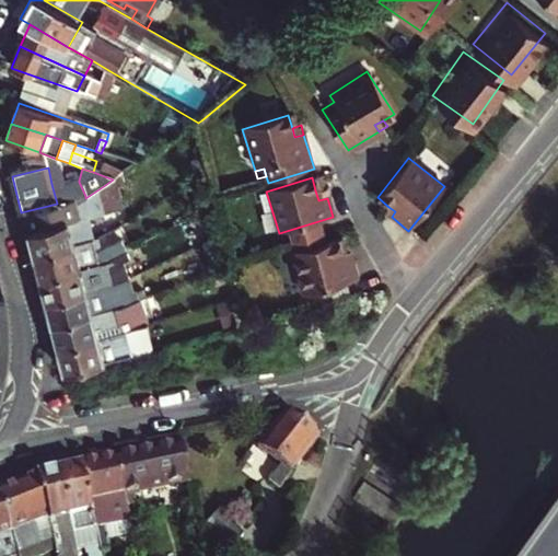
[(51,184),(57,204),(58,207),(85,196),(79,182),(60,188),(59,183),(51,184)]
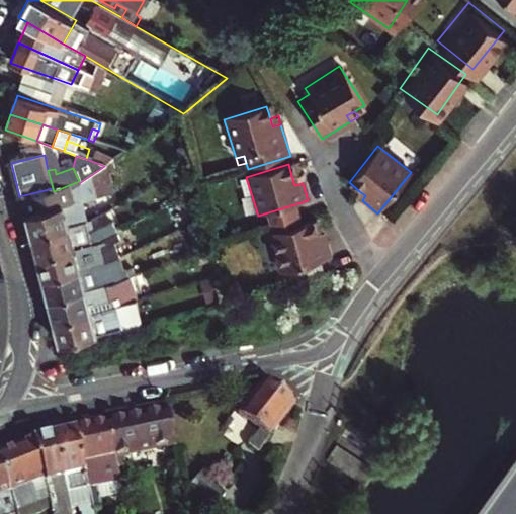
[(299,174),(291,176),(294,185),(303,183),(299,174)]
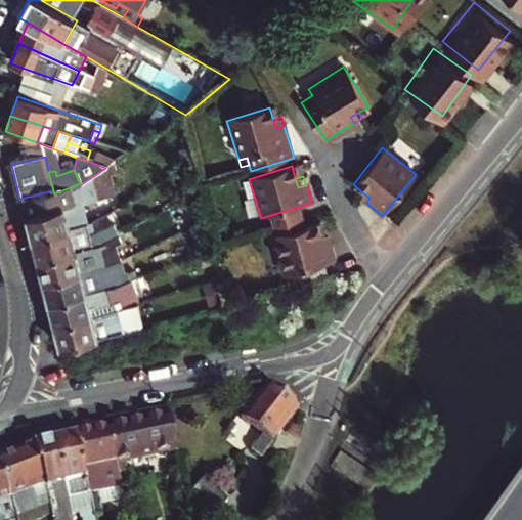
[(25,221),(31,242),(93,226),(87,202),(100,199),(89,179),(80,185),(80,183),(54,193),(17,203),(24,217),(25,221)]
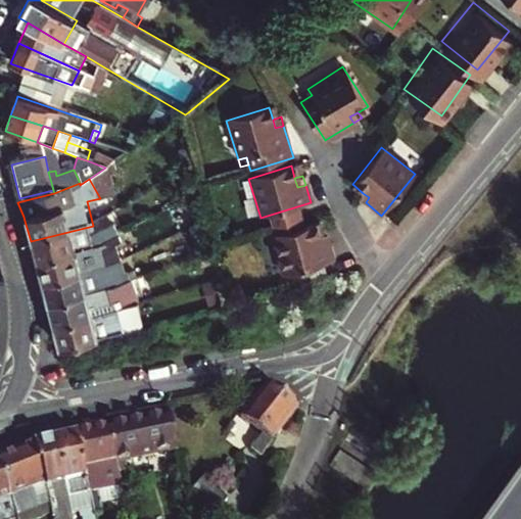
[(369,197),(363,193),(360,197),(366,202),(369,197)]
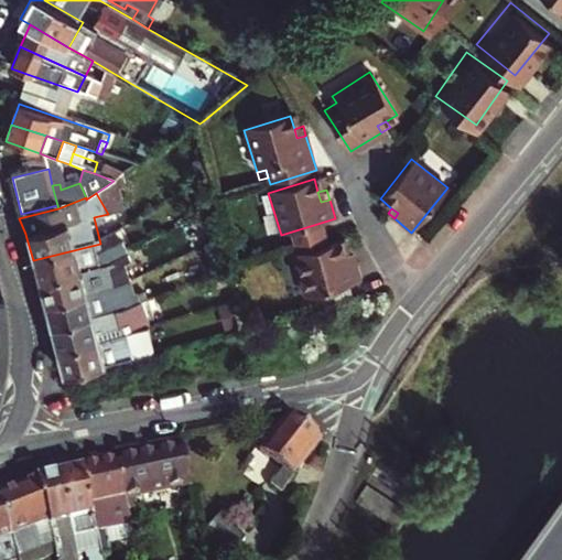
[(35,271),(40,283),(82,272),(98,268),(100,268),(96,252),(103,250),(123,238),(120,232),(100,244),(33,260),(35,271)]
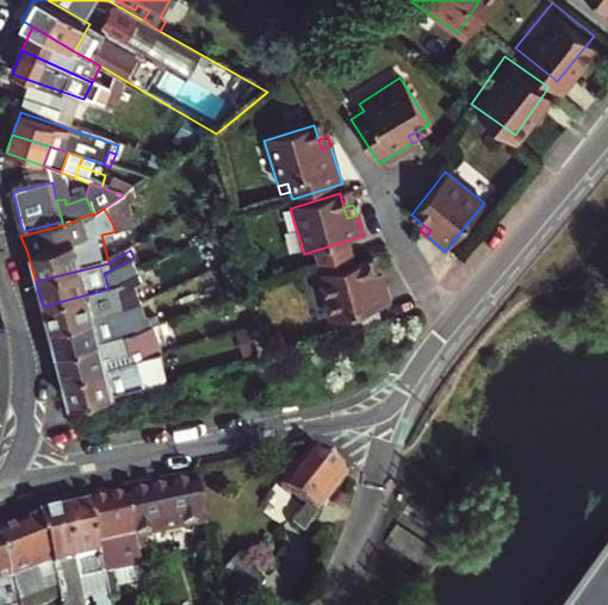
[(371,260),(320,275),(334,323),(392,305),(386,282),(378,285),(374,275),(371,260)]
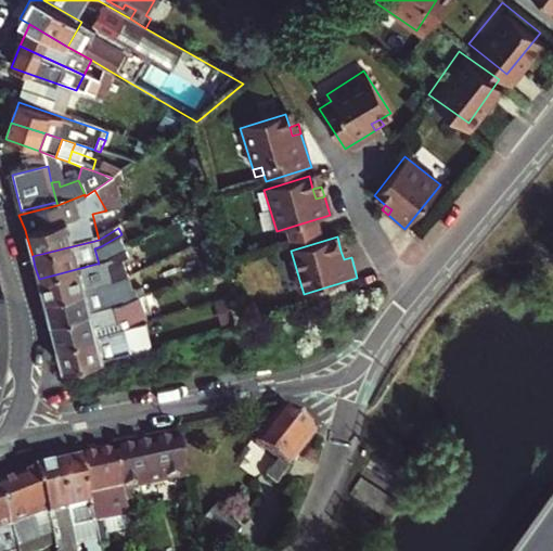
[(348,248),(341,251),(344,259),(351,257),(348,248)]
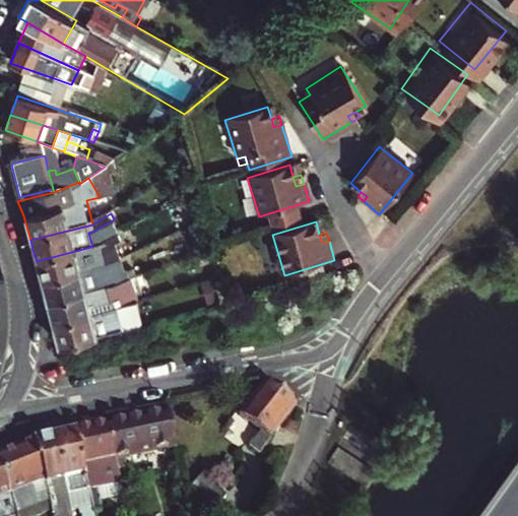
[(39,272),(42,282),(80,272),(75,251),(37,261),(39,272)]
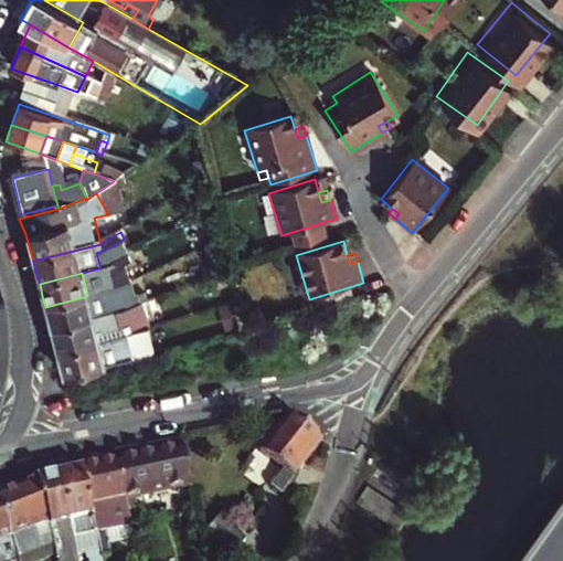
[(93,315),(87,296),(45,307),(49,320),(52,331),(94,320),(116,314),(119,314),(118,308),(93,315)]
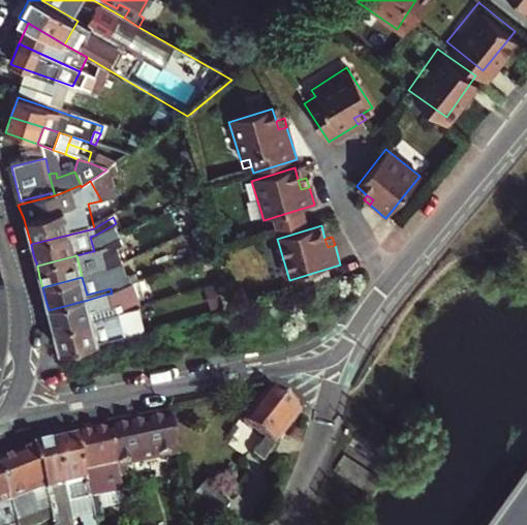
[(52,320),(55,332),(93,320),(114,315),(117,314),(138,308),(132,285),(112,294),(109,294),(88,300),(49,310),(52,320)]
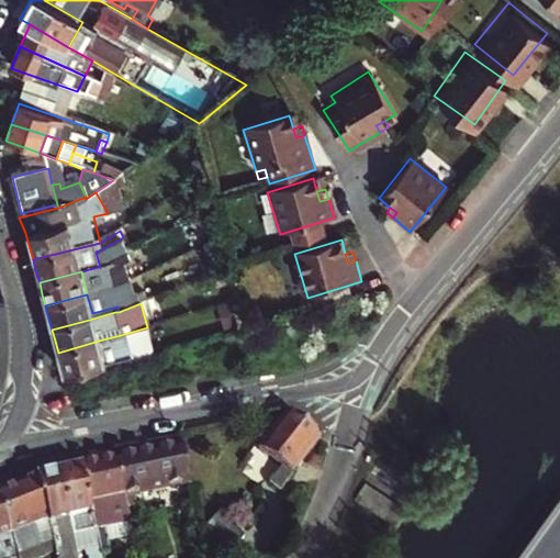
[(147,327),(124,334),(130,359),(154,353),(147,327)]
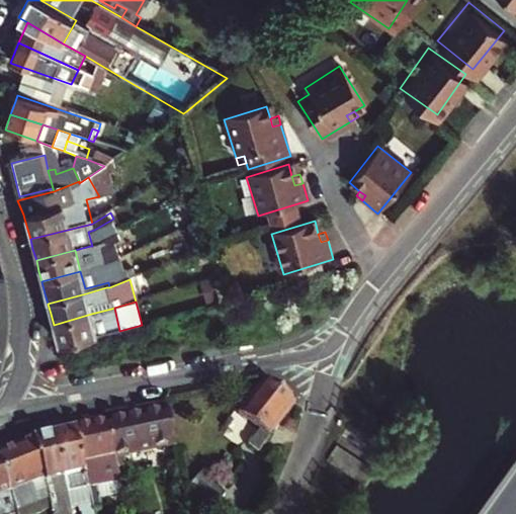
[(91,314),(54,325),(57,337),(59,346),(119,331),(114,308),(111,309),(91,314)]
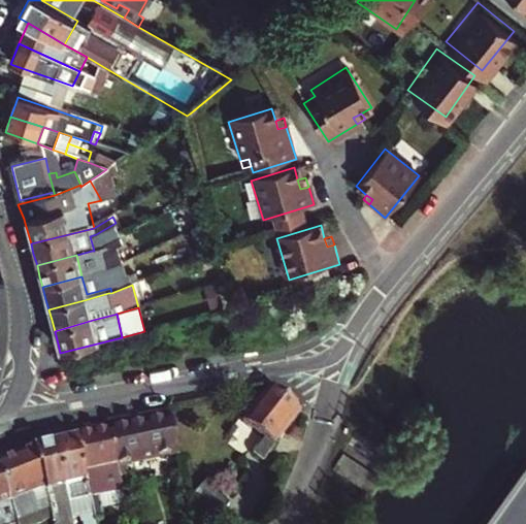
[(264,461),(300,415),(269,391),(259,402),(241,425),(264,443),(256,455),(264,461)]
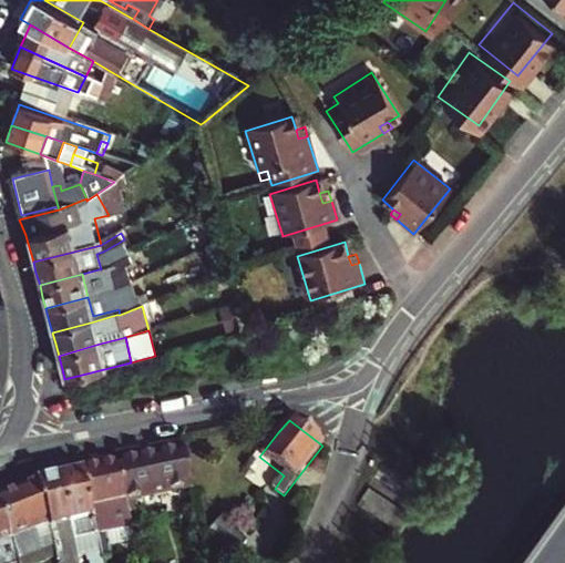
[(189,492),(181,453),(152,459),(160,499),(189,492)]
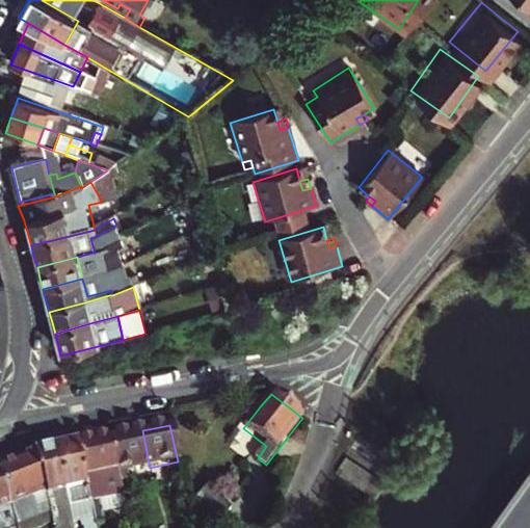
[(150,468),(142,430),(109,438),(116,475),(118,484),(127,483),(125,473),(150,468)]
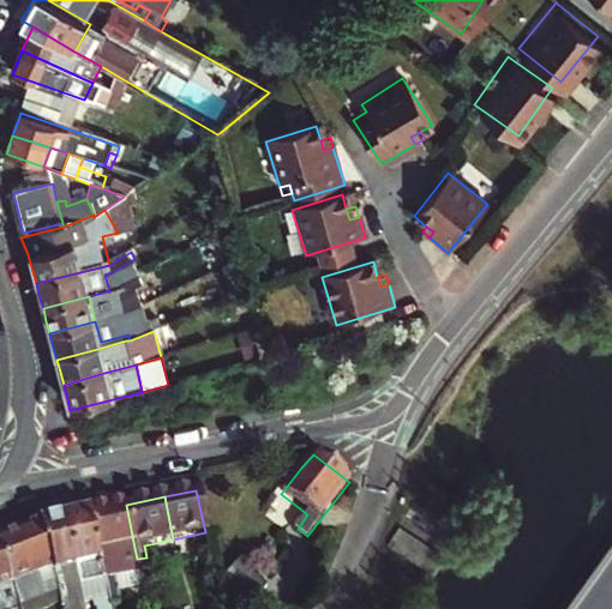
[(106,510),(87,514),(103,596),(106,607),(118,604),(112,578),(141,572),(137,559),(135,548),(126,505),(106,510)]
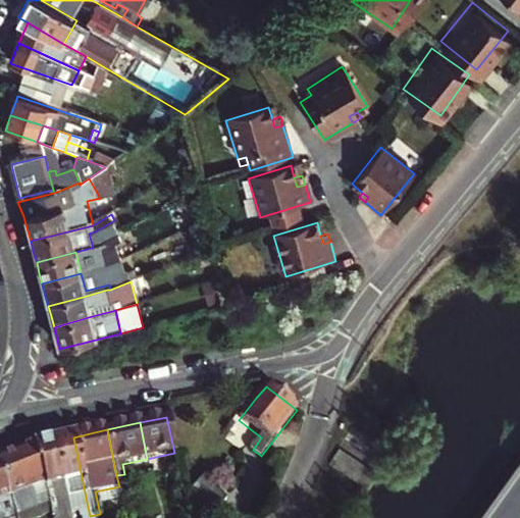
[(64,439),(53,442),(62,485),(61,485),(67,511),(88,507),(73,437),(64,439)]
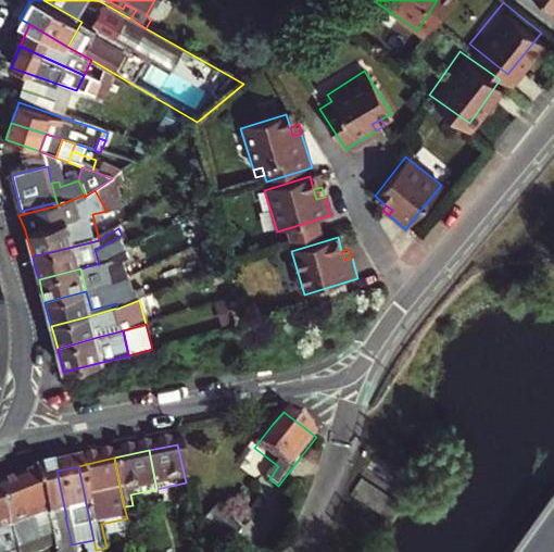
[(35,475),(34,476),(42,506),(52,547),(53,551),(59,551),(73,548),(72,544),(65,517),(66,517),(57,471),(47,473),(35,475)]
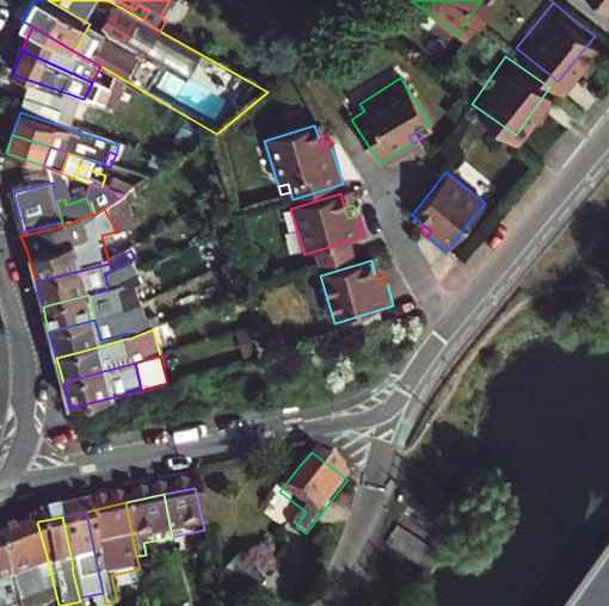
[(47,556),(37,523),(17,531),(0,537),(0,545),(14,583),(18,598),(19,605),(38,605),(57,600),(47,556)]
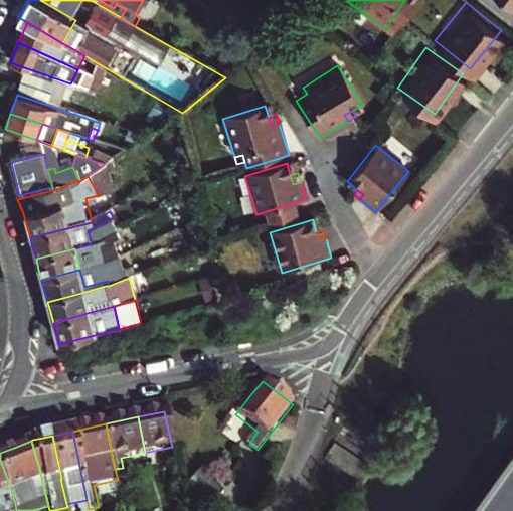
[(0,509),(15,504),(12,492),(0,460),(0,509)]
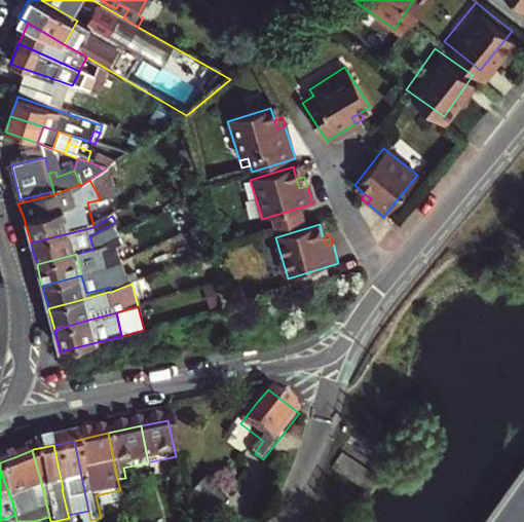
[(201,486),(189,500),(196,521),(214,521),(226,507),(201,486)]
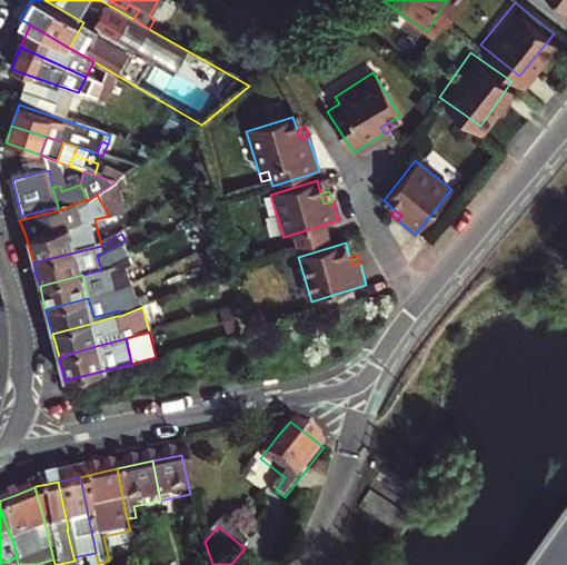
[(96,553),(73,557),(75,561),(76,564),(91,564),(97,563),(97,564),(98,564),(98,563),(96,553)]
